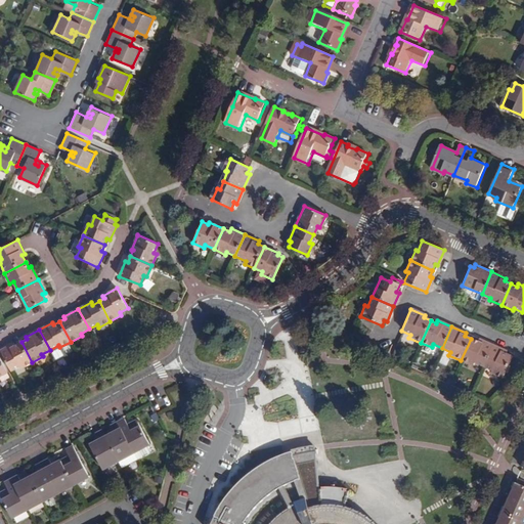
[(473,362),(482,366),(492,345),(478,339),(477,342),(471,339),(461,360),(472,365),(473,362)]
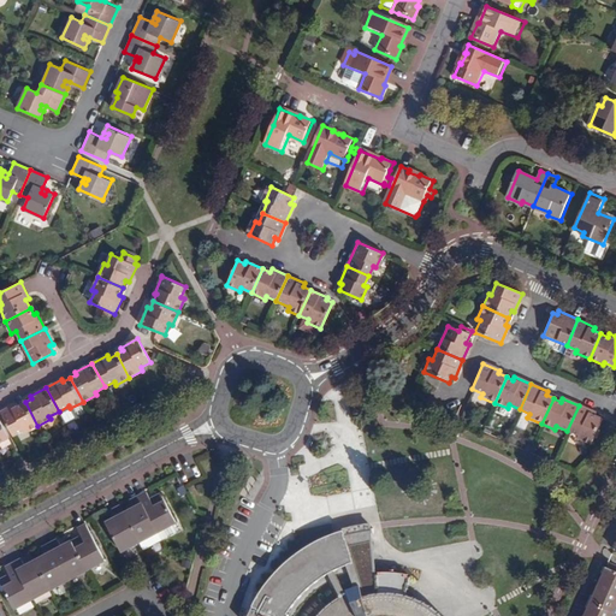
[(37,426),(25,402),(17,407),(16,403),(0,412),(12,436),(23,431),(24,433),(37,426)]
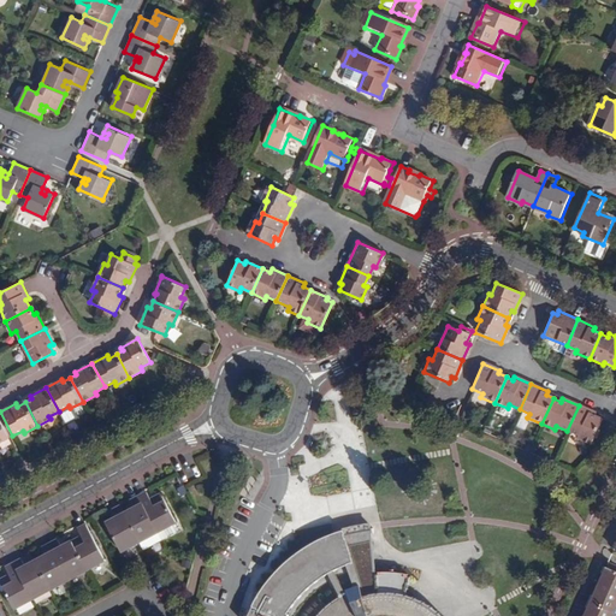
[(579,406),(567,431),(578,436),(576,439),(590,444),(600,419),(592,415),(594,412),(579,406)]
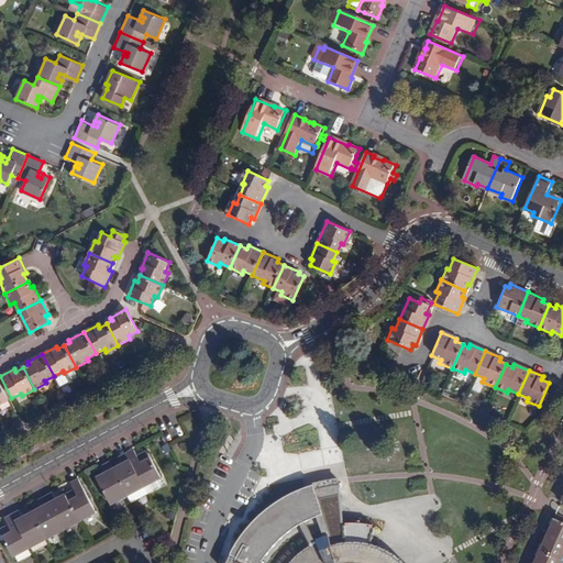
[(145,486),(145,487),(147,486),(162,477),(163,477),(148,452),(143,455),(144,457),(140,460),(139,457),(135,451),(129,454),(145,486)]
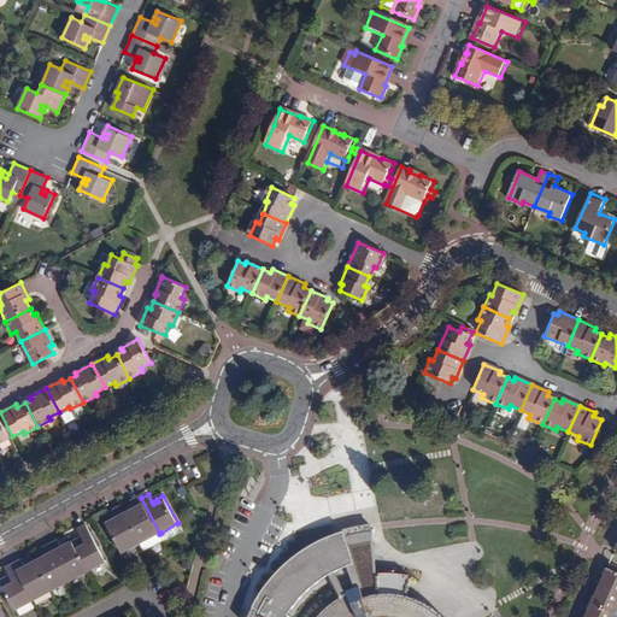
[(157,534),(159,534),(159,533),(141,498),(133,503),(137,511),(125,517),(140,544),(157,534)]
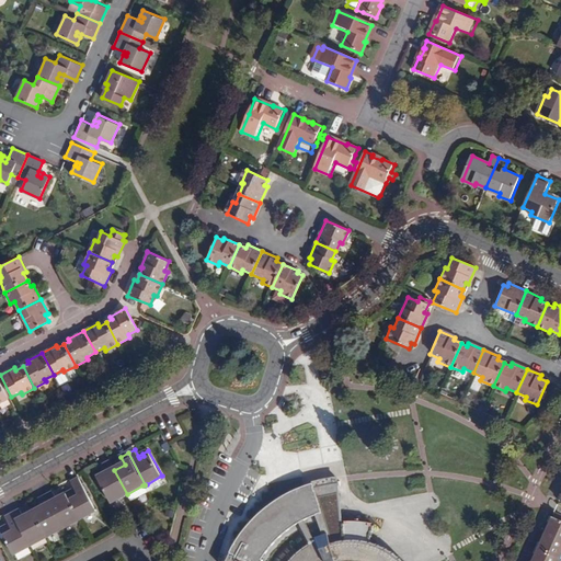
[(127,494),(114,470),(110,462),(102,467),(105,476),(95,480),(109,504),(127,494)]
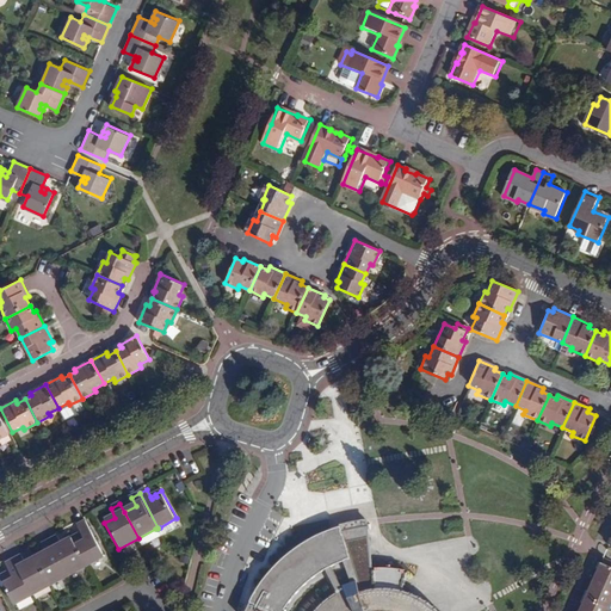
[(161,534),(161,535),(176,526),(177,530),(181,528),(176,518),(160,528),(158,529),(161,534)]
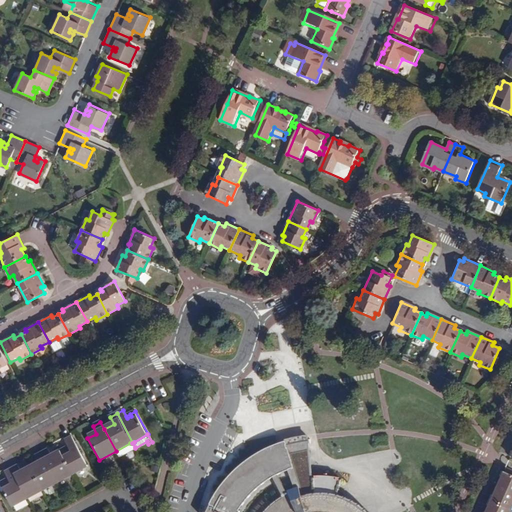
[(61,452),(73,474),(89,465),(73,437),(64,442),(68,449),(61,452)]
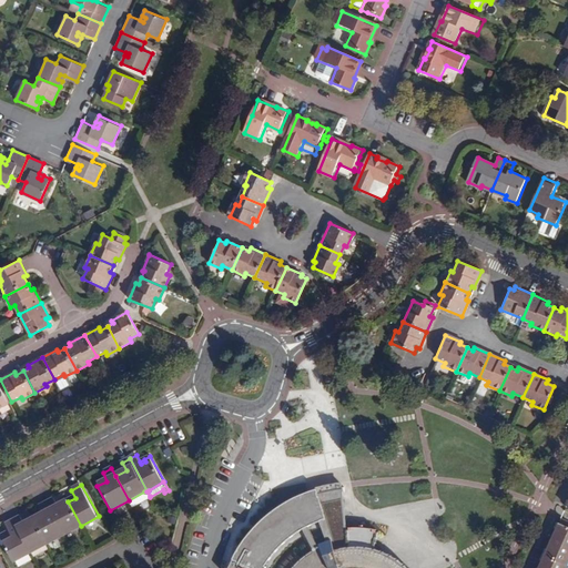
[(338,485),(315,492),(320,504),(324,503),(324,498),(335,497),(335,500),(341,500),(338,485)]
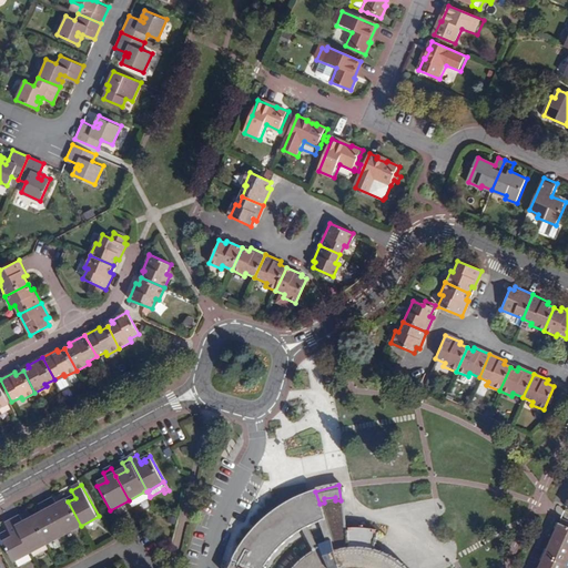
[(132,507),(150,497),(150,496),(146,492),(144,492),(129,500),(132,507)]
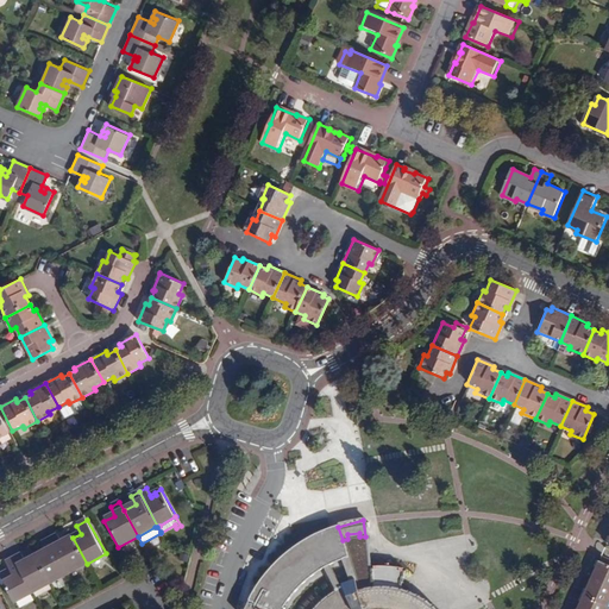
[(429,608),(432,607),(425,601),(421,607),(413,602),(416,596),(410,594),(408,600),(403,597),(399,596),(400,589),(405,572),(402,572),(403,570),(390,567),(374,567),(374,571),(370,571),(365,537),(359,537),(359,533),(353,534),(347,534),(347,539),(343,540),(338,527),(327,529),(327,533),(321,535),(314,539),(305,544),(296,550),(288,556),(277,563),(268,572),(256,586),(255,585),(251,590),(249,597),(245,604),(243,608),(283,608),(286,604),(290,600),(289,598),(294,591),(300,585),(306,581),(312,576),(320,571),(326,569),(333,565),(343,562),(349,582),(340,586),(341,589),(337,591),(331,595),(325,600),(319,604),(314,608),(429,608)]
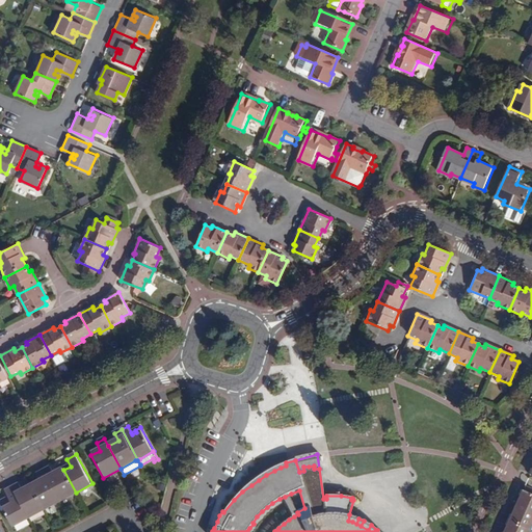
[(76,493),(63,470),(54,475),(51,468),(44,471),(60,501),(76,493)]
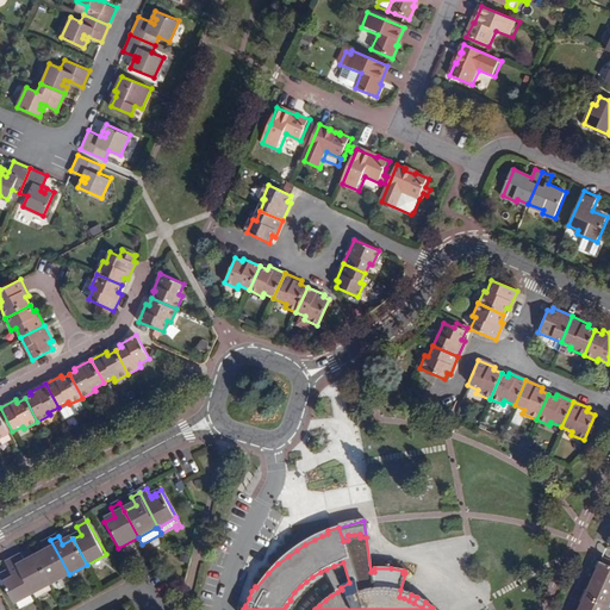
[(48,553),(37,558),(51,584),(58,580),(69,574),(50,540),(43,543),(48,553)]
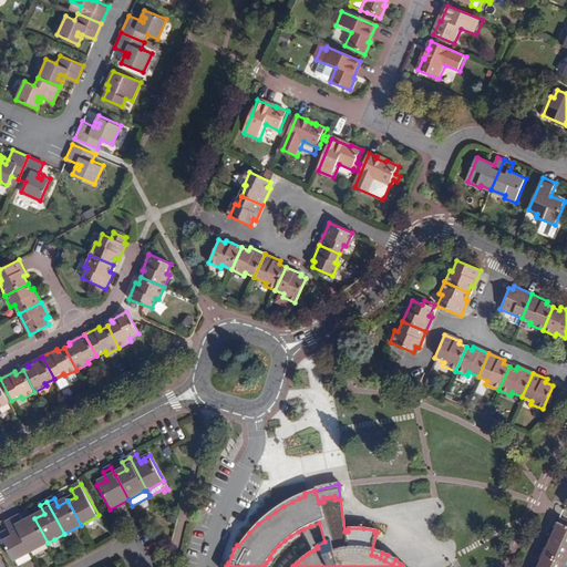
[(31,552),(48,543),(34,518),(26,524),(21,516),(13,519),(31,552)]
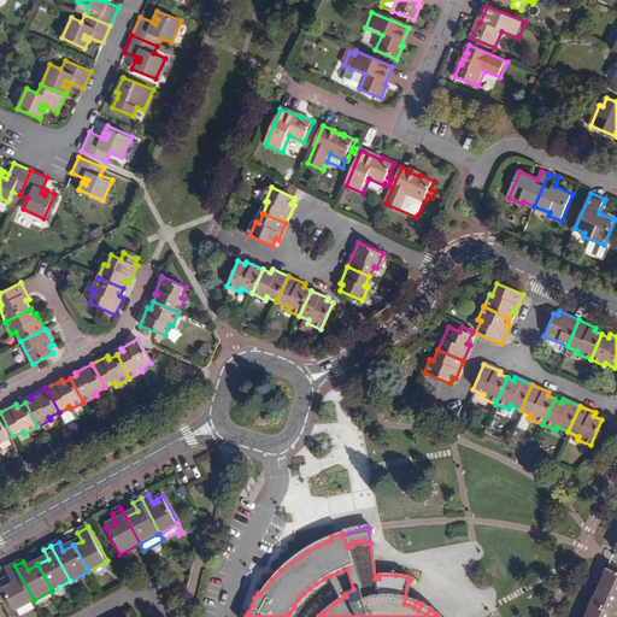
[(0,583),(15,611),(34,600),(15,565),(6,570),(11,577),(12,580),(7,582),(6,580),(0,582),(0,583)]
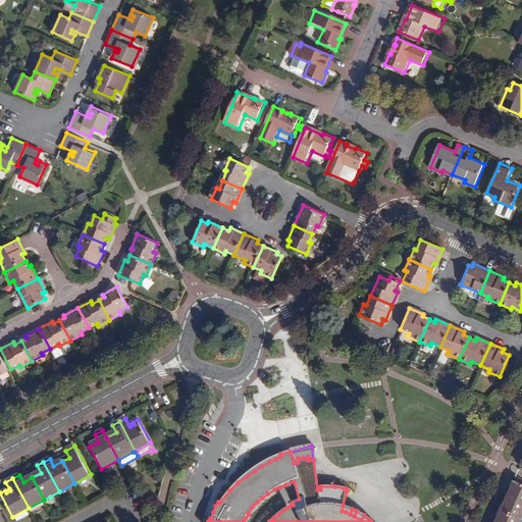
[(514,486),(510,497),(521,501),(521,482),(512,478),(509,484),(512,485),(514,486)]
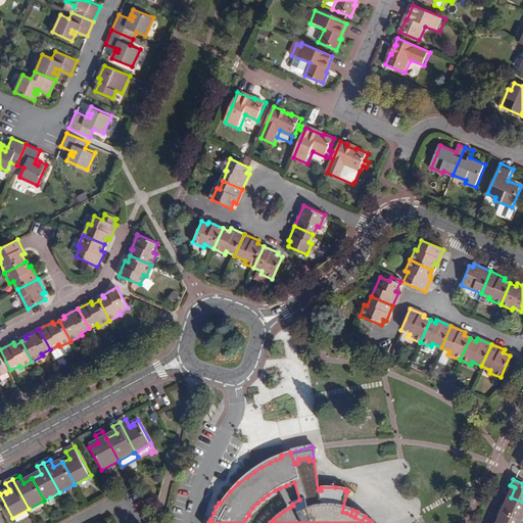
[(502,503),(500,509),(520,519),(522,512),(522,502),(511,497),(508,506),(505,504),(502,503)]
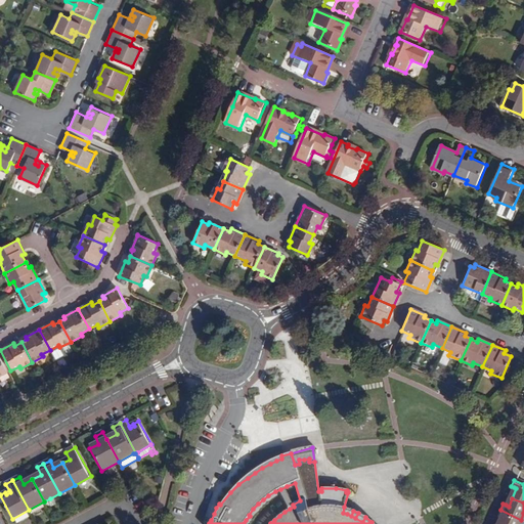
[(351,516),(353,511),(352,510),(344,507),(343,513),(347,514),(351,516)]
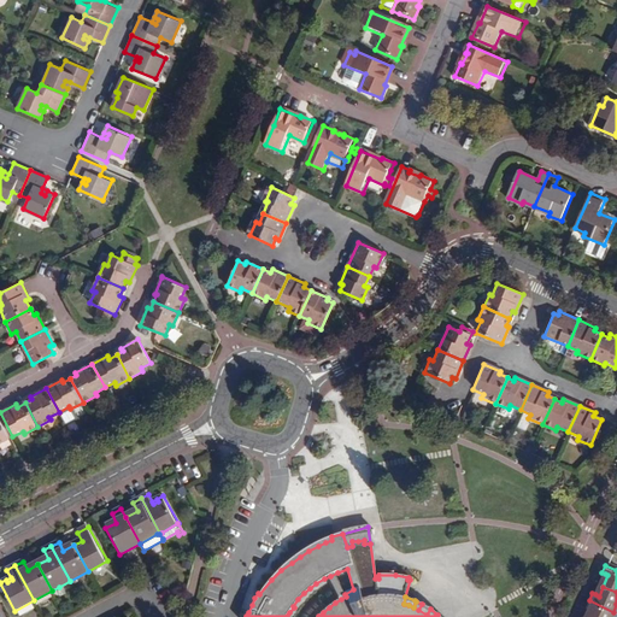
[(611,616),(613,612),(589,600),(587,606),(589,607),(593,609),(588,616),(611,616)]
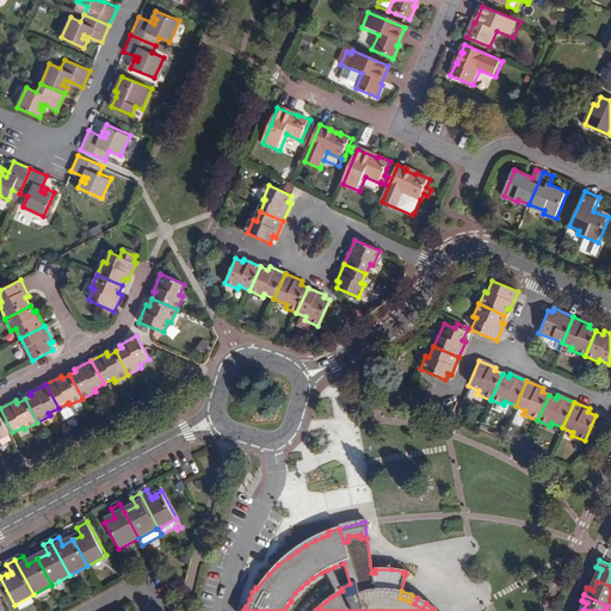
[(423,609),(426,603),(418,598),(414,604),(423,609)]
